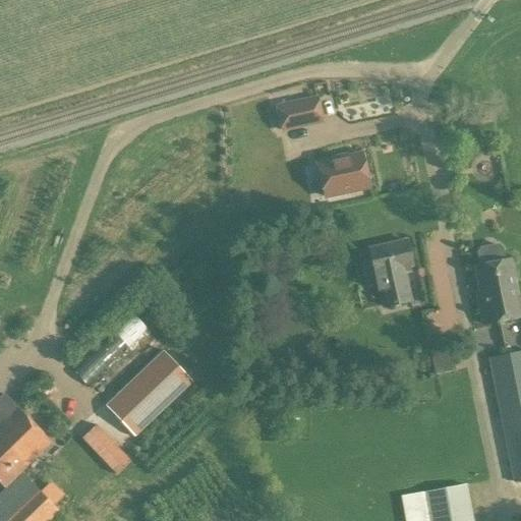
[(280,131),(323,122),(317,97),(275,107),(280,131)]
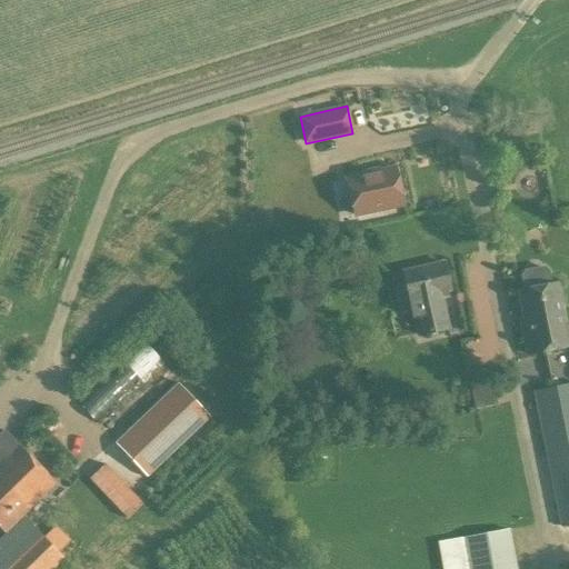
[(401,206),(393,170),(378,173),(377,170),(360,173),(360,178),(345,181),(352,216),(401,206)]
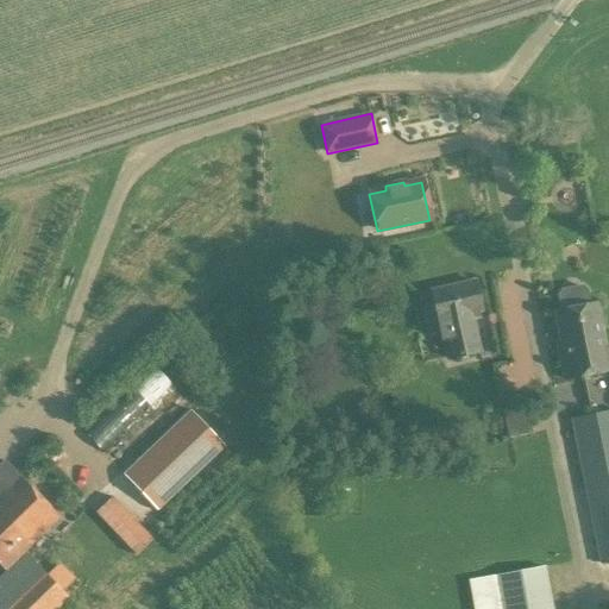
[(446,360),(479,352),(470,314),(481,312),(473,282),(431,293),(446,360)]
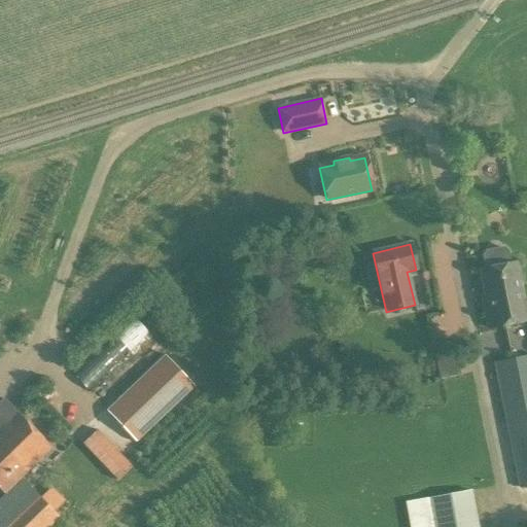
[(482,255),(485,270),(479,271),(487,310),(483,311),(487,329),(526,321),(526,303),(523,304),(515,264),(511,265),(507,250),(503,247),(485,251),(482,255)]
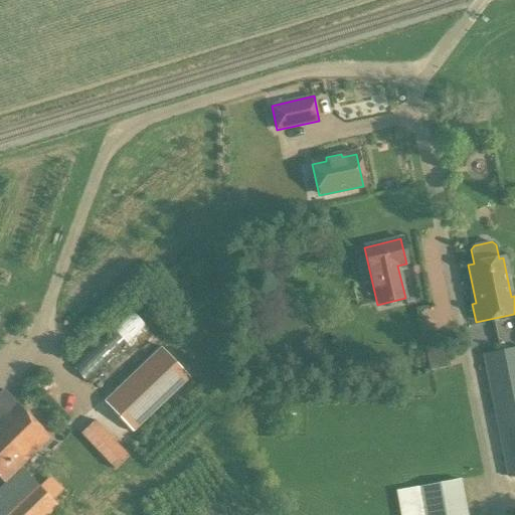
[(113,329),(78,369),(91,380),(125,340),(113,329)]
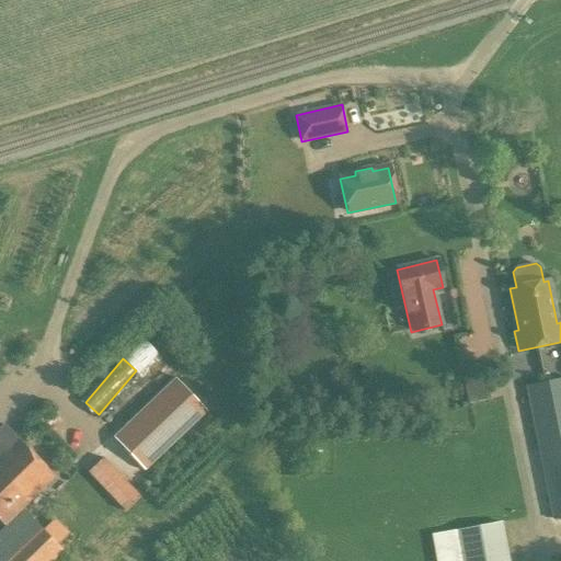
[(460,367),(467,405),(489,401),(483,364),(460,367)]
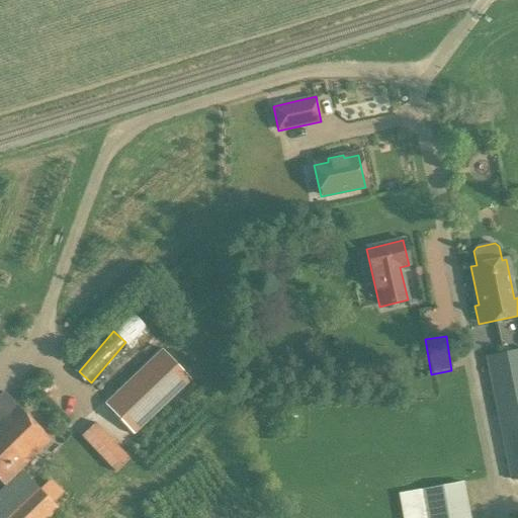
[(137,434),(193,377),(163,347),(105,404),(137,434)]
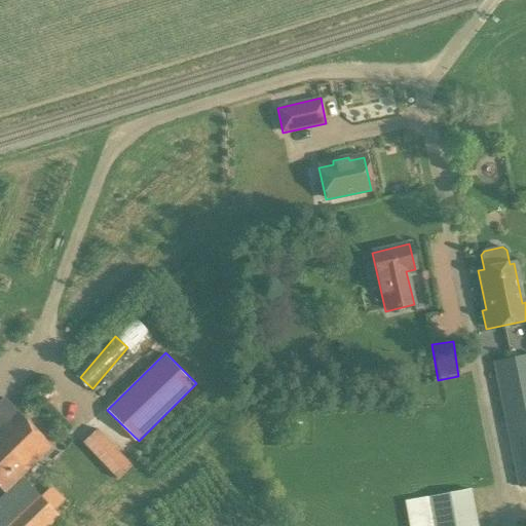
[(525,486),(525,355),(492,362),(517,488),(525,486)]
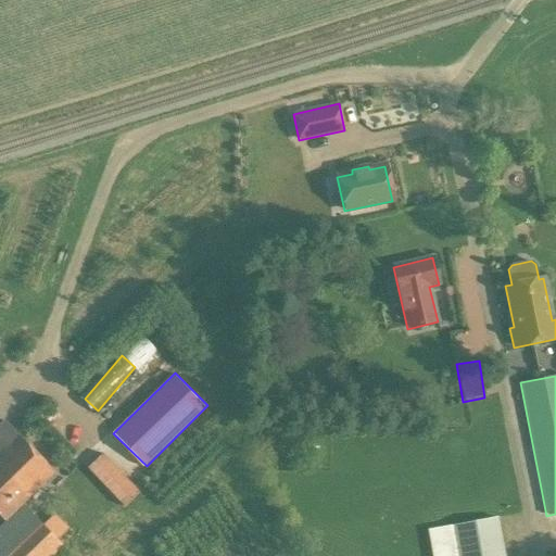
[(0,424),(0,517),(4,522),(0,526),(0,555),(52,555),(62,547),(22,504),(53,472),(3,421),(0,424)]
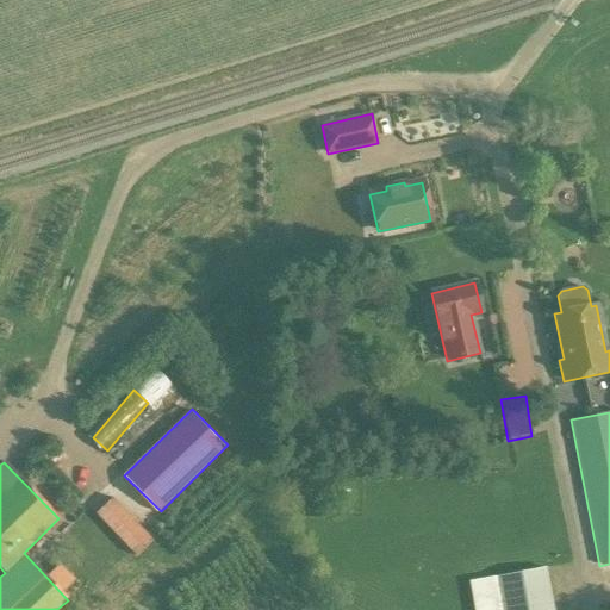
[(552,609),(546,567),(468,582),(473,609),(552,609)]
